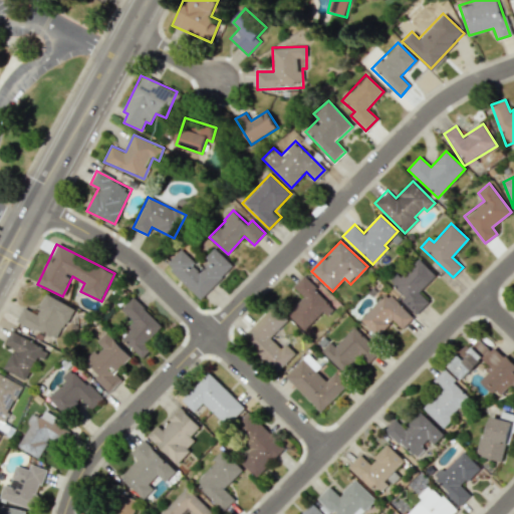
[(181,249),(166,264),(200,299),(233,266),(215,248),(205,257),(210,262),(201,270),(181,249)]
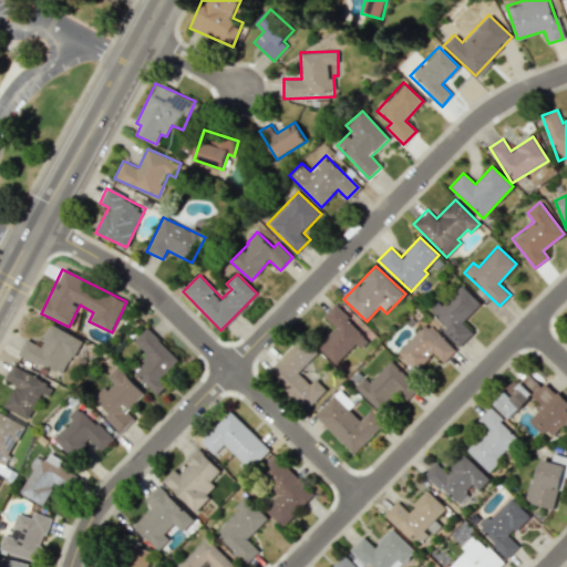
[(481,305),(463,286),(443,306),(437,300),(430,309),(447,327),(443,331),(459,347),(473,333),(463,322),(481,305)]
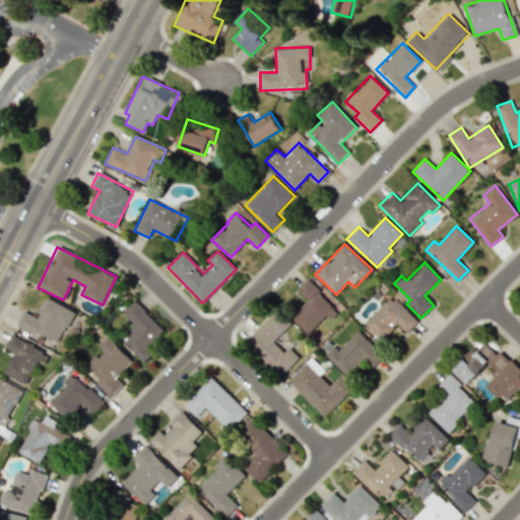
[(308,301),(291,318),(308,334),(327,315),(331,319),(340,311),(307,279),(297,289),(308,301)]
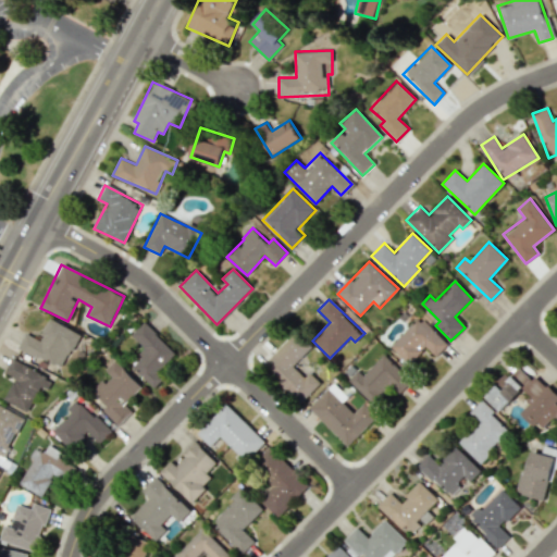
[(391,346),(410,364),(426,346),(436,356),(448,344),(419,317),(391,346)]
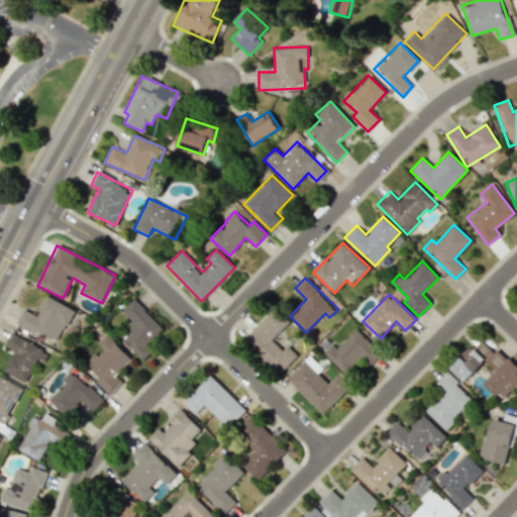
[(74,309),(45,296),(37,315),(23,309),(16,323),(59,342),(74,309)]
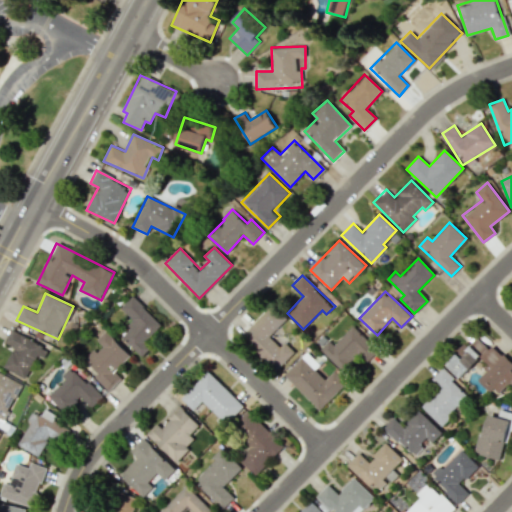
[(142,357),(152,347),(146,341),(162,325),(133,295),(121,308),(135,322),(121,336),(142,357)]
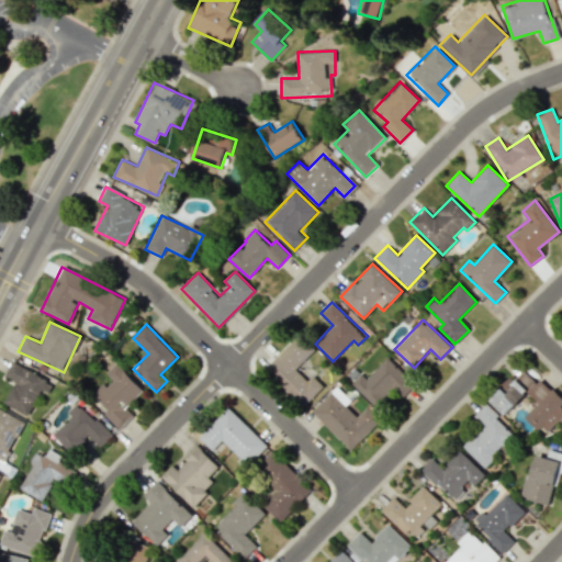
[(265,371),(304,407),(324,386),(312,375),(308,380),(296,370),(314,349),(299,335),(265,371)]
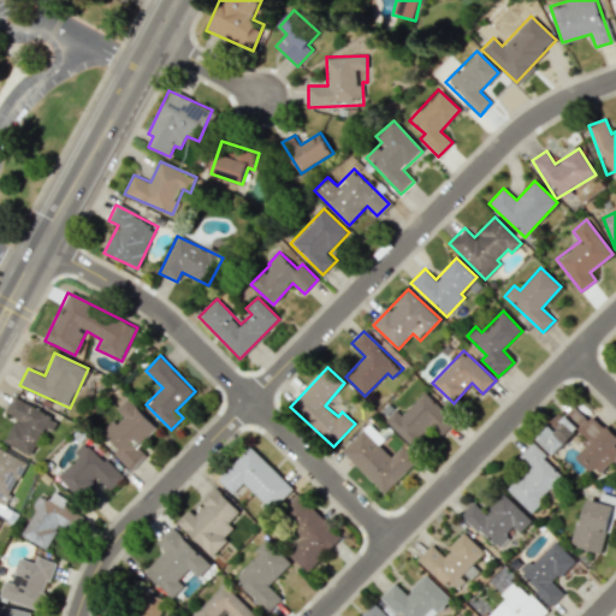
[(402,415),(396,409),(385,420),(414,449),(434,428),(442,436),(455,422),(425,392),(402,415)]
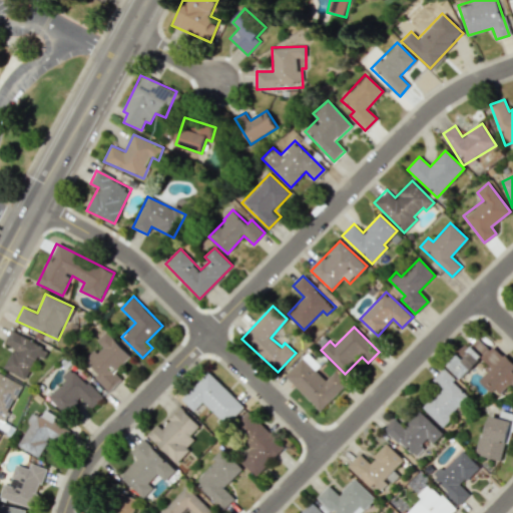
[(3,368),(25,379),(37,356),(43,360),(49,349),(11,329),(4,344),(13,349),(3,368)]
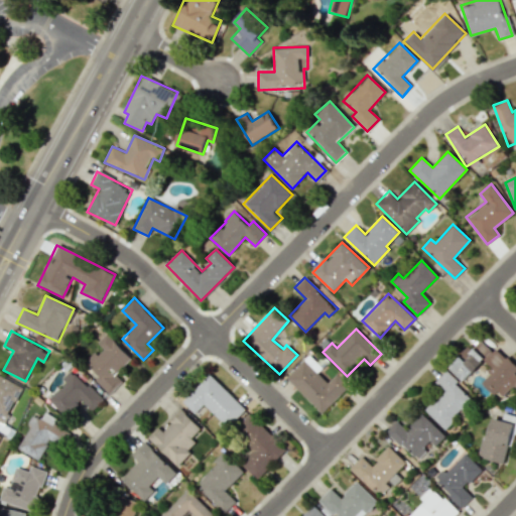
[(132,358),(107,334),(98,343),(102,347),(87,362),(100,375),(96,380),(109,394),(122,381),(116,374),(132,358)]
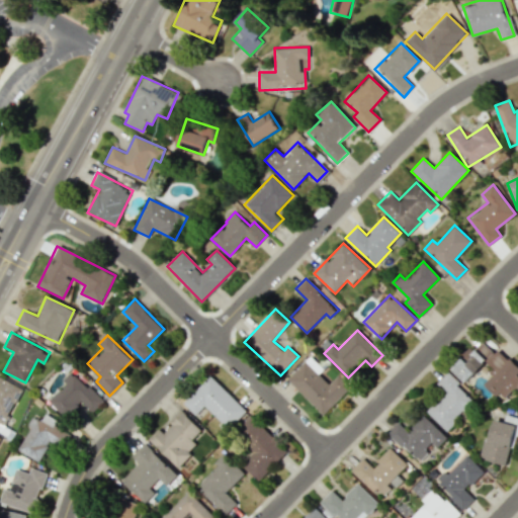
[(451,368),(466,383),(487,362),(495,370),(484,382),(504,403),(517,387),(517,374),(517,373),(517,366),(499,349),(496,353),(483,341),(473,350),(471,347),(451,368)]
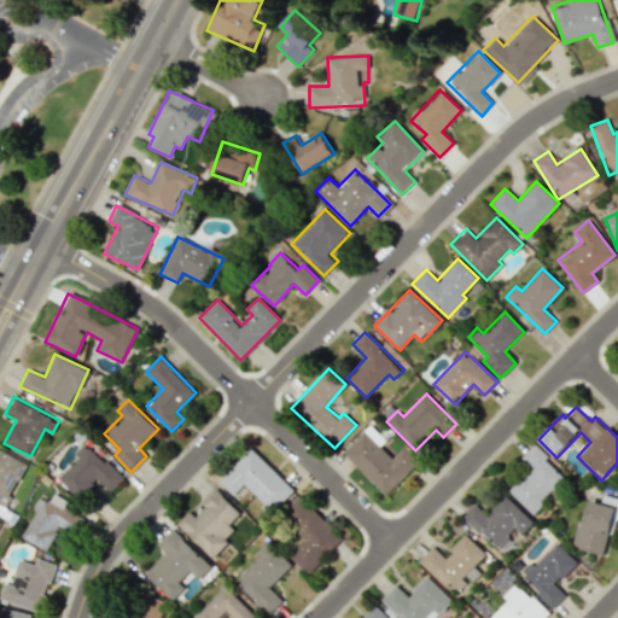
[(385,495),(419,462),(404,447),(392,458),(380,445),(386,441),(371,425),(343,452),(385,495)]
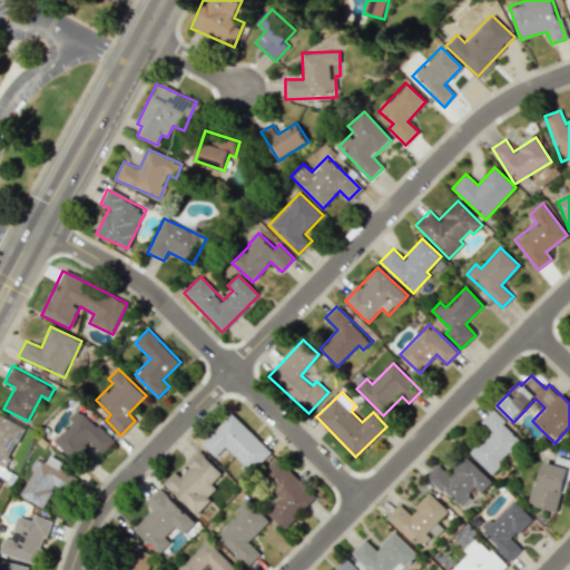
[(469,451),(490,473),(523,441),(493,410),(480,422),(490,432),(469,451)]
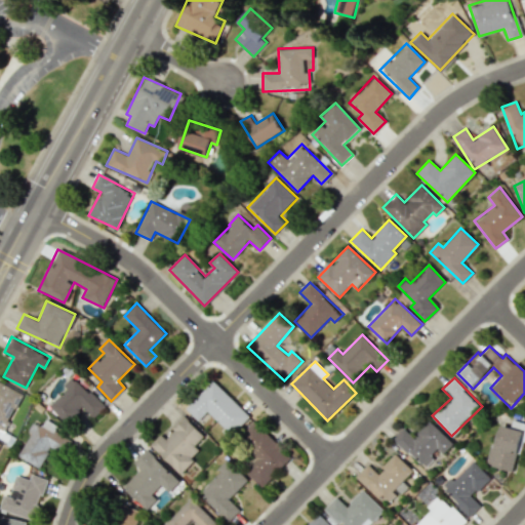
[(93,418),(105,406),(74,378),(48,406),(67,423),(82,408),(93,418)]
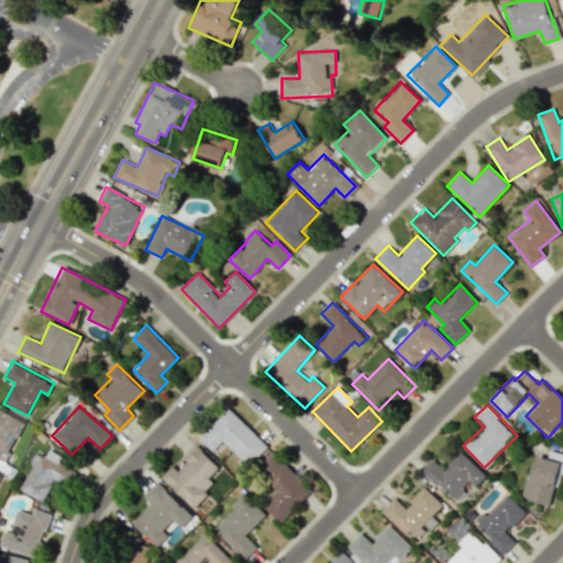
[(223,441),(247,466),(267,446),(230,408),(199,438),(212,451),(223,441)]
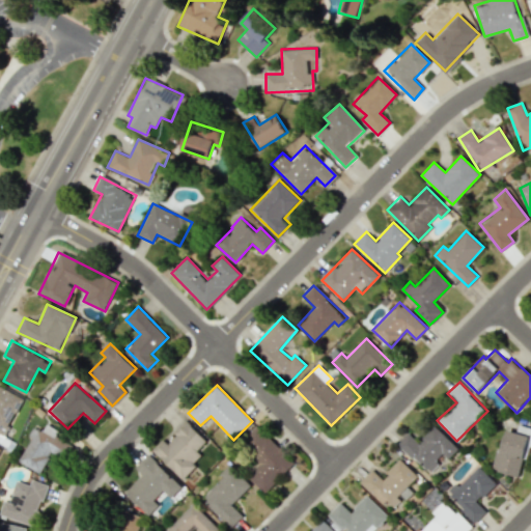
[(0,442),(1,443),(23,397),(0,386),(0,442)]
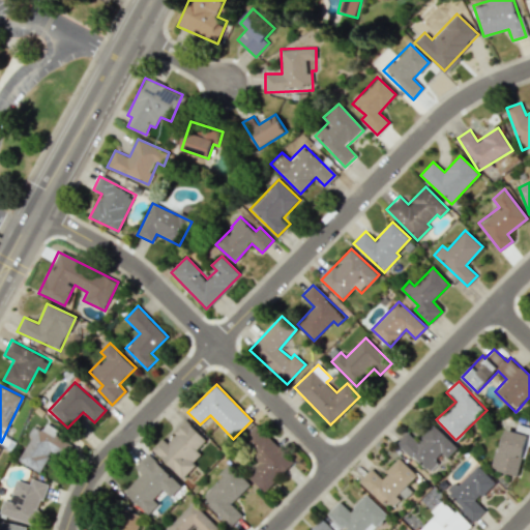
[(151,449),(181,477),(203,455),(197,449),(206,439),(185,419),(166,440),(163,438),(151,449)]
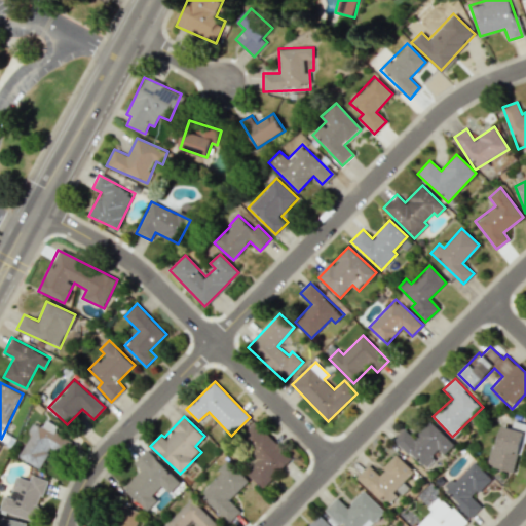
[(525,430),(525,423),(514,420),(512,428),(501,425),(496,449),(491,447),(486,465),(516,473),(525,430)]
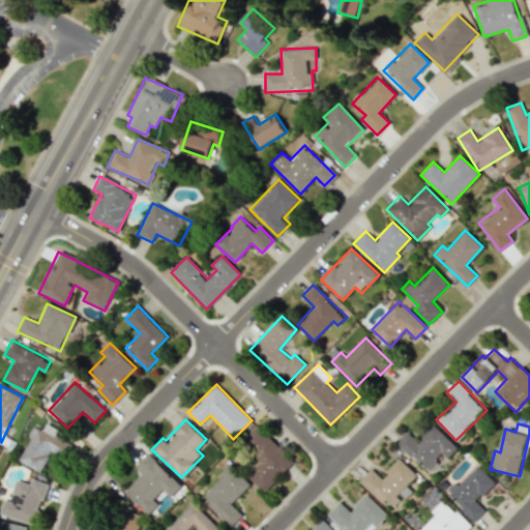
[(18,460),(40,472),(52,451),(62,458),(71,440),(45,424),(41,432),(35,429),(18,460)]
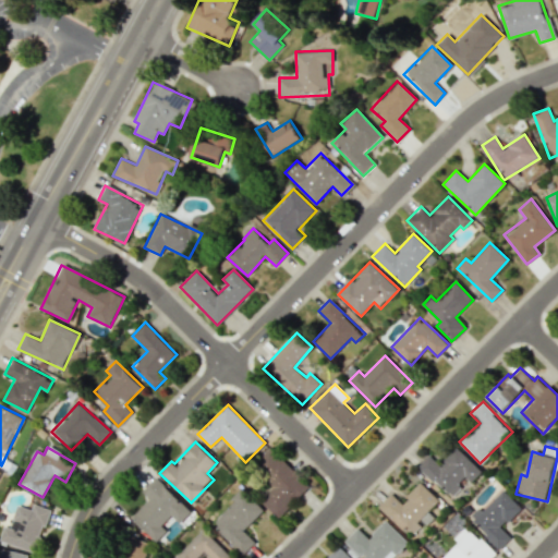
[(274,486),(259,500),(278,518),(310,486),(270,447),(252,465),(274,486)]
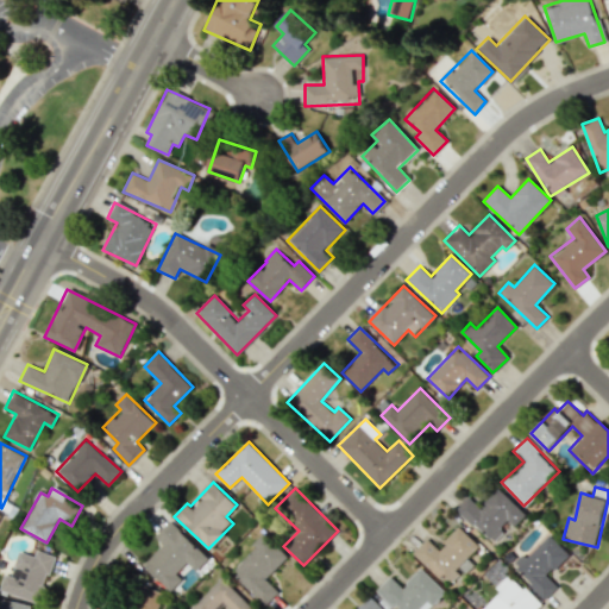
[(526,514),(498,488),(479,507),(468,496),(456,508),(490,541),(509,522),(513,527),(526,514)]
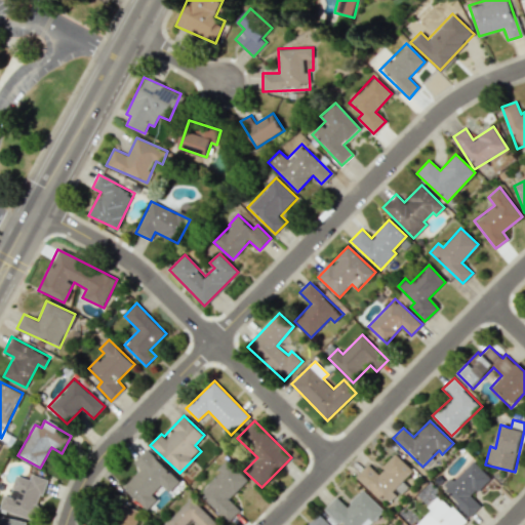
[(123,487),(148,510),(157,499),(152,494),(161,485),(169,492),(179,481),(146,449),(133,461),(140,469),(123,487)]
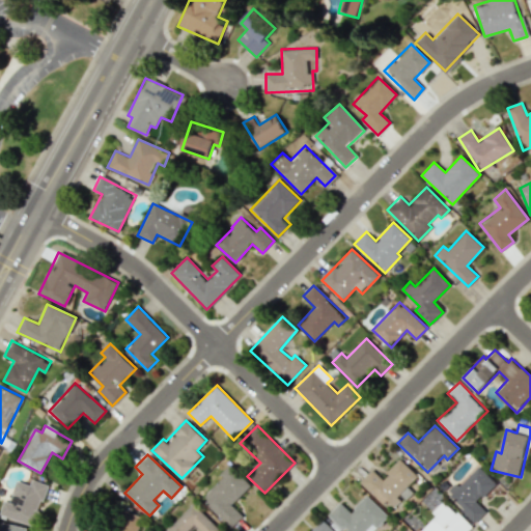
[(418,476),(399,458),(382,478),(371,469),(360,482),(388,508),(418,476)]
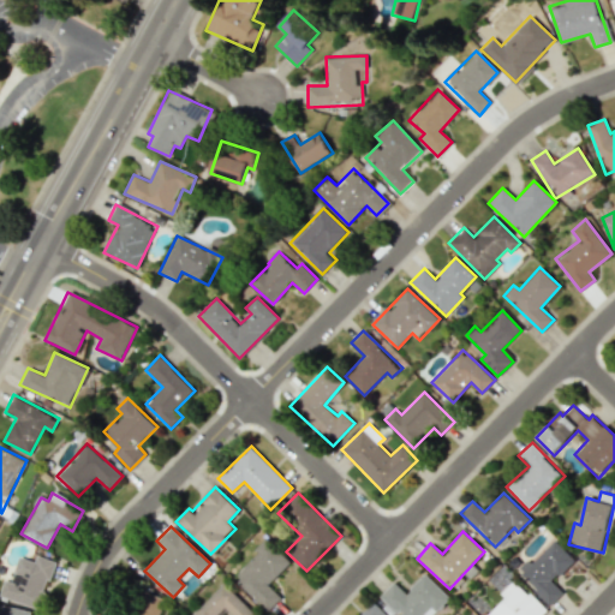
[(551,604),(563,592),(553,581),(574,559),(553,538),(519,573),(551,604)]
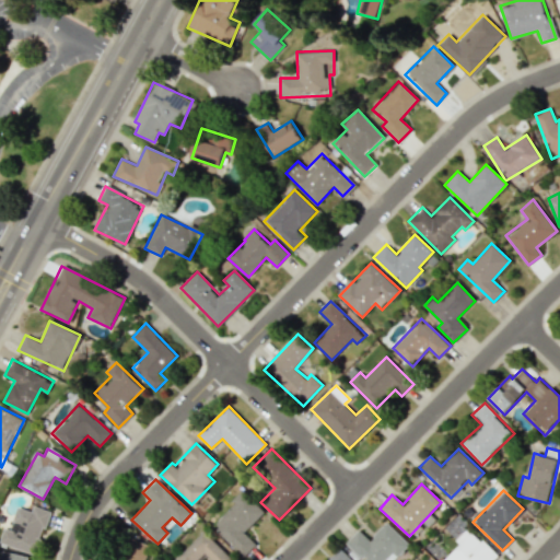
[(211,525),(243,557),(256,544),(244,533),(265,513),(244,492),(211,525)]
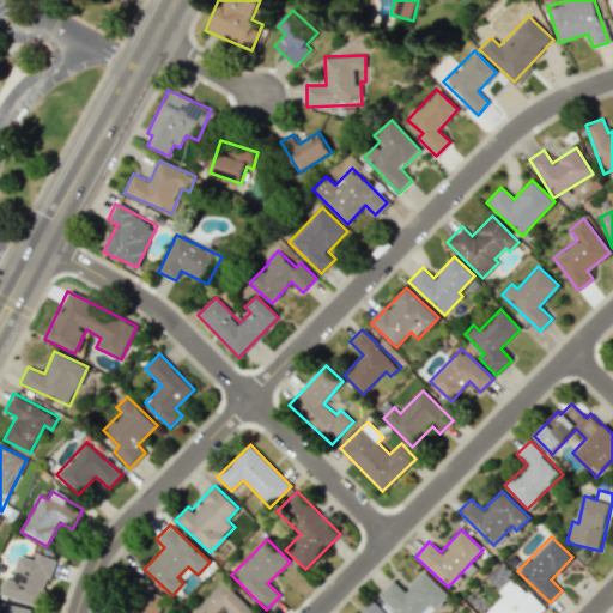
[(53,559),(36,554),(35,559),(18,554),(11,580),(4,577),(0,590),(0,594),(38,606),(53,559)]
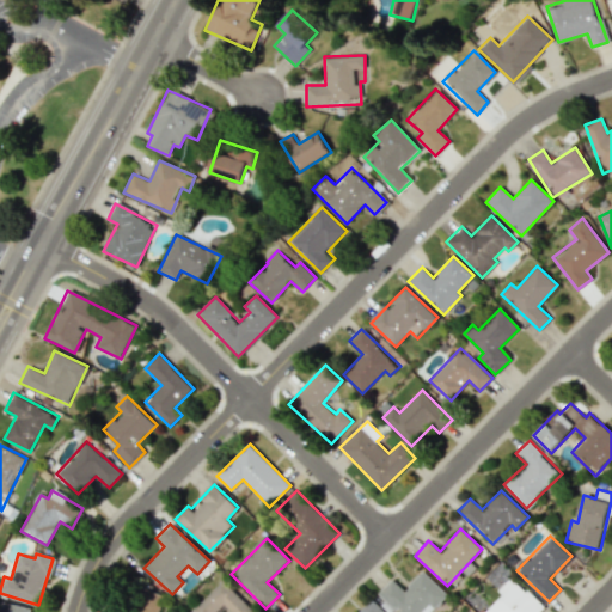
[(378,593),(397,611),(430,611),(447,595),(422,570),(404,589),(392,579),(378,593)]
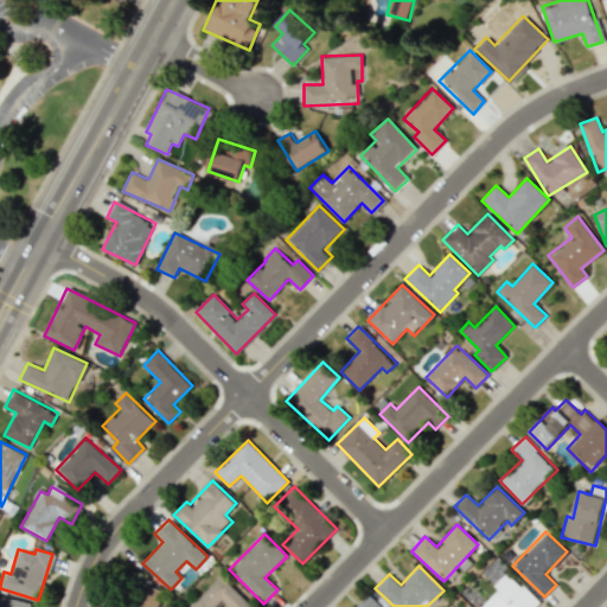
[(535,606),(540,602),(508,572),(494,585),(499,589),(481,606),(535,606)]
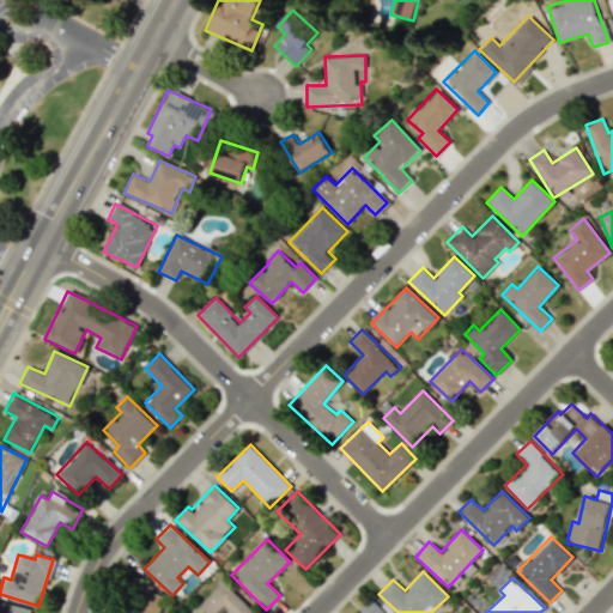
[(192,612),(216,612),(224,605),(232,612),(252,612),(254,611),(223,581),(192,612)]
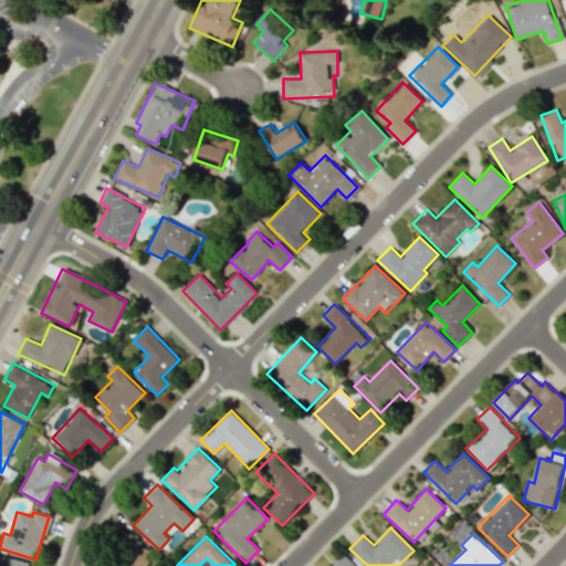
[(147,565),(153,551),(128,543),(121,565),(147,565)]
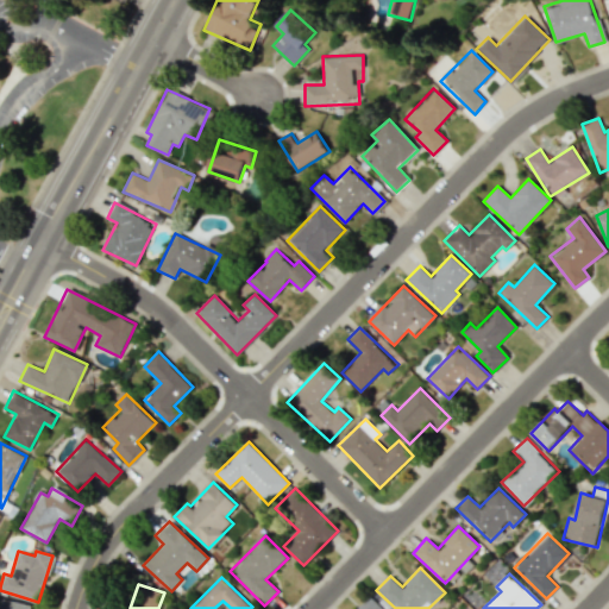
[(383,608),(369,595),(356,608),(383,608)]
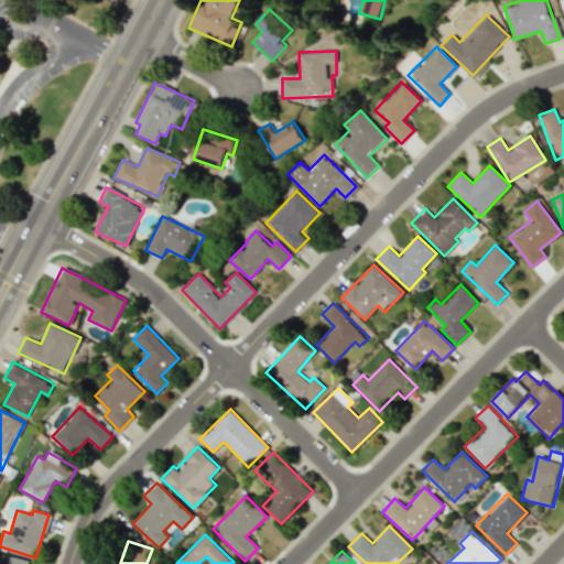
[(0,563),(25,563),(26,560),(0,554),(0,563)]
